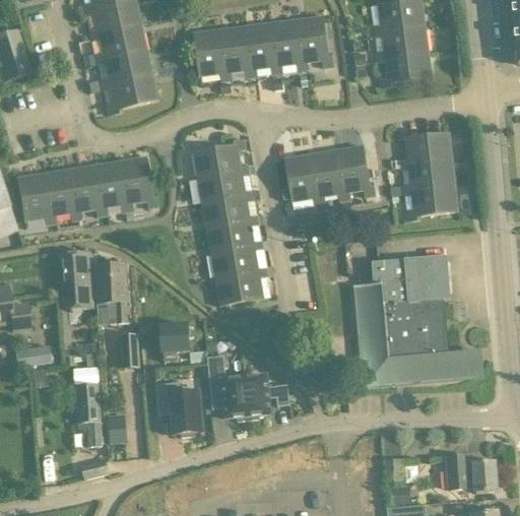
[(87,13),(99,11),(138,3),(137,0),(96,0),(96,2),(85,4),(87,13)]
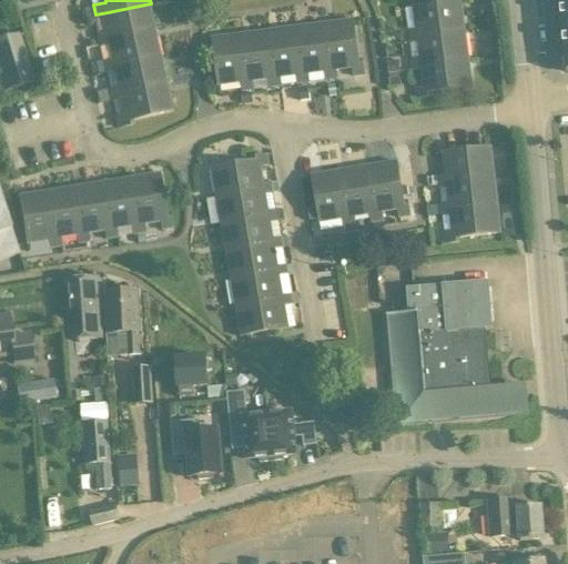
[(408,40),(421,39),(465,32),(460,0),(452,0),(416,4),(419,28),(407,30),(408,40)]
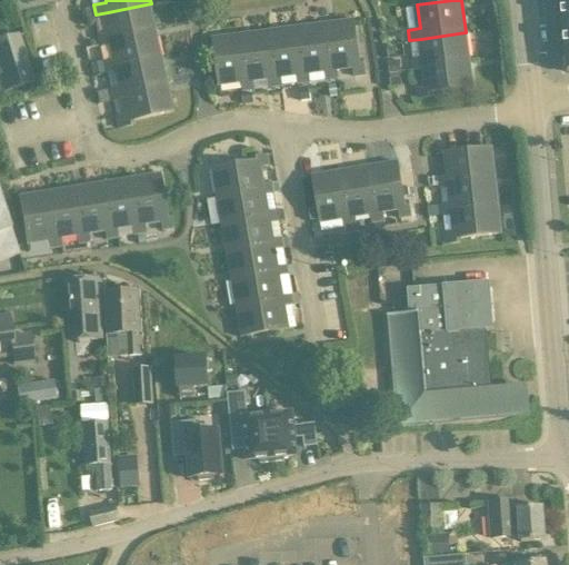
[(157,31),(151,3),(108,12),(111,30),(99,32),(101,42),(113,40),(157,31)]
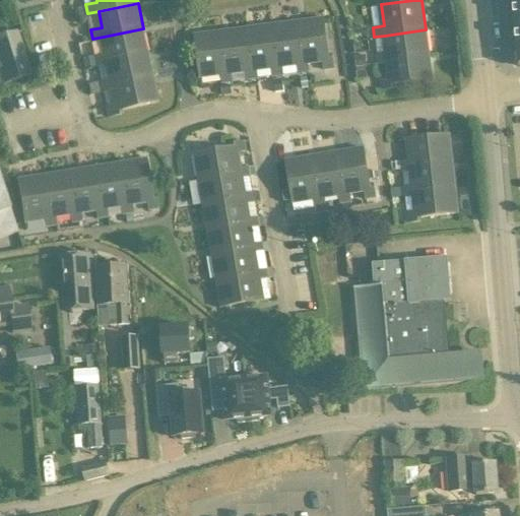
[(322,15),(301,18),(306,60),(322,58),(323,68),(333,67),(331,54),(327,55),(322,15)]
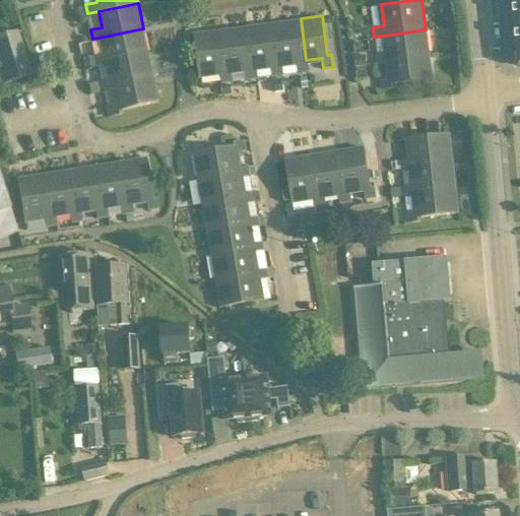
[(306,60),(301,18),(274,21),(280,64),(296,61),(297,71),(308,70),(306,60)]
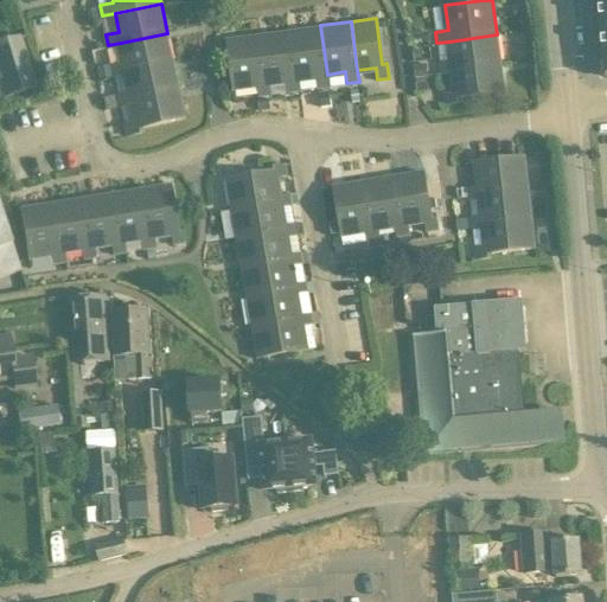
[(320,25),(291,30),(298,77),(315,75),(318,87),(328,85),(327,75),(320,25)]
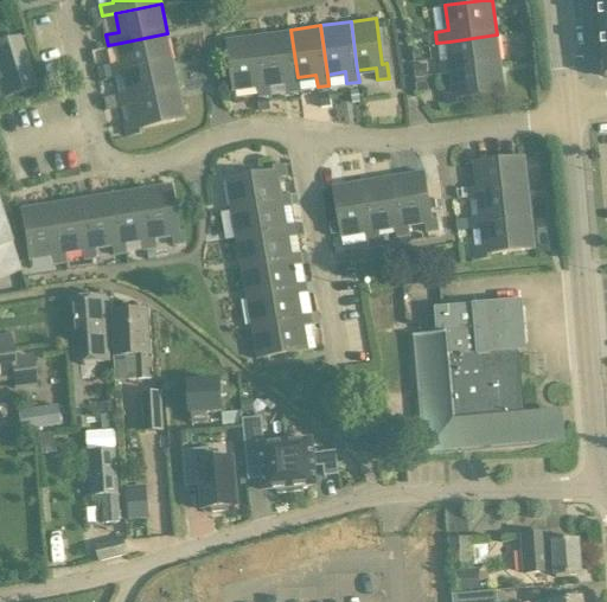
[(291,30),(261,33),(268,82),(287,79),(288,91),(299,89),(298,77),(291,30)]
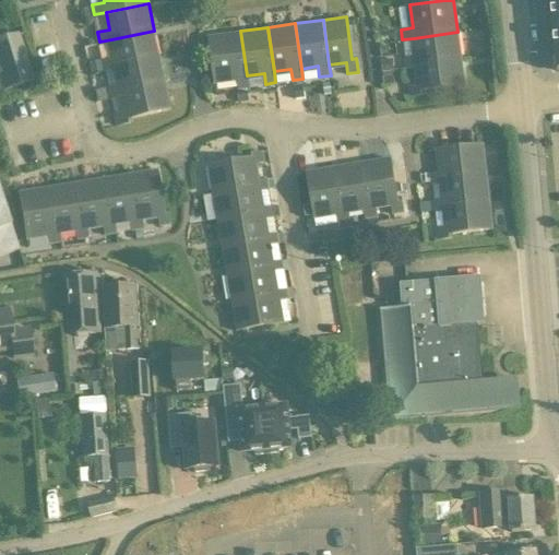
[(105,69),(117,66),(159,58),(154,31),(111,39),(115,56),(103,58),(105,69)]
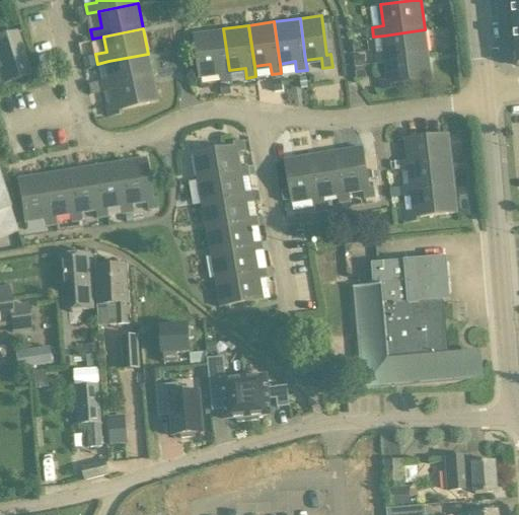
[(198,74),(219,71),(221,82),(230,80),(229,70),(223,28),(193,32),(198,74)]
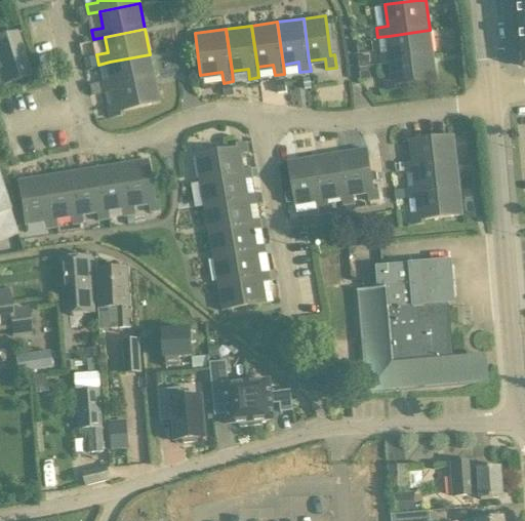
[(0,81),(28,73),(14,30),(0,34),(0,81)]
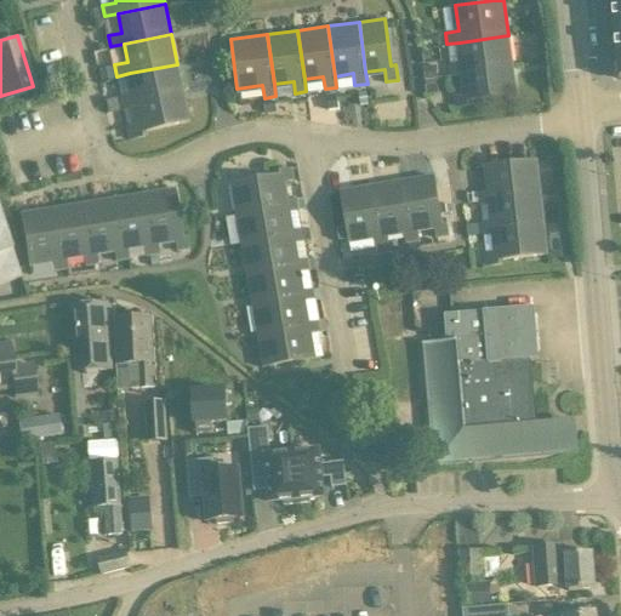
[(450,74),(463,72),(512,66),(508,35),(460,43),(462,61),(449,63),(450,74)]
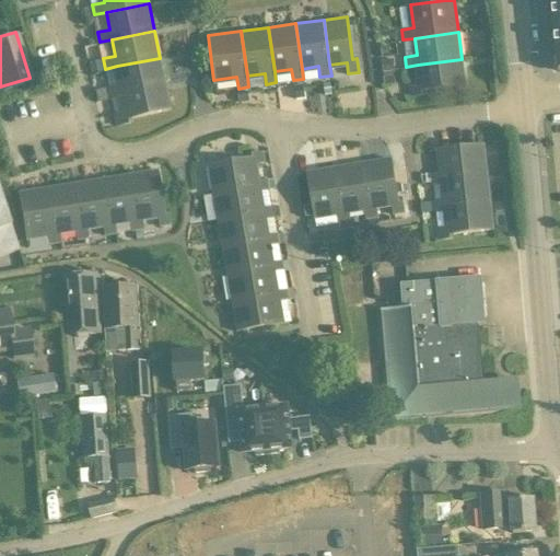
[(109,95),(123,93),(165,84),(160,58),(117,66),(120,83),(108,85),(109,95)]
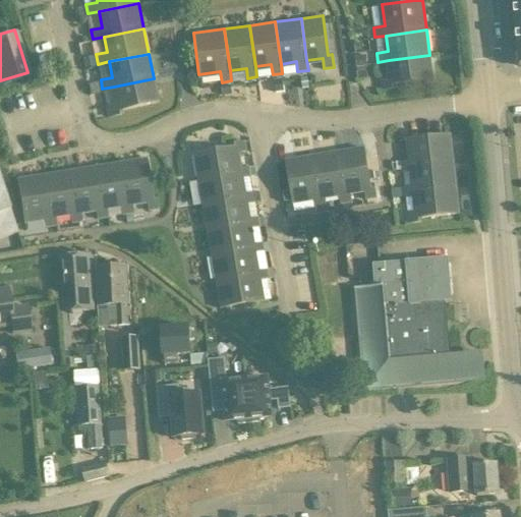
[(382,87),(395,85),(394,81),(432,76),(429,55),(389,60),(391,76),(381,78),(382,87)]
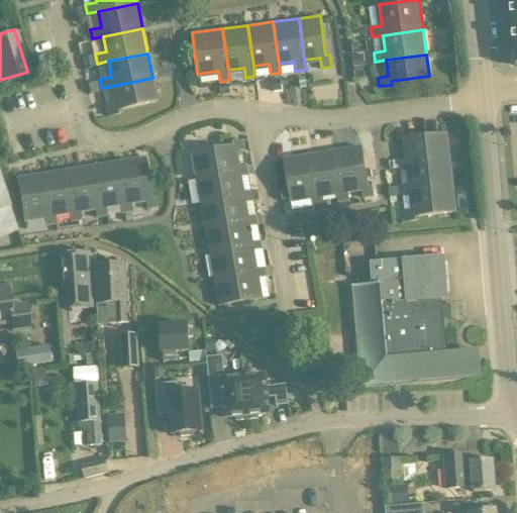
[(119,110),(118,106),(157,99),(152,78),(113,86),(116,102),(105,105),(107,113),(119,110)]
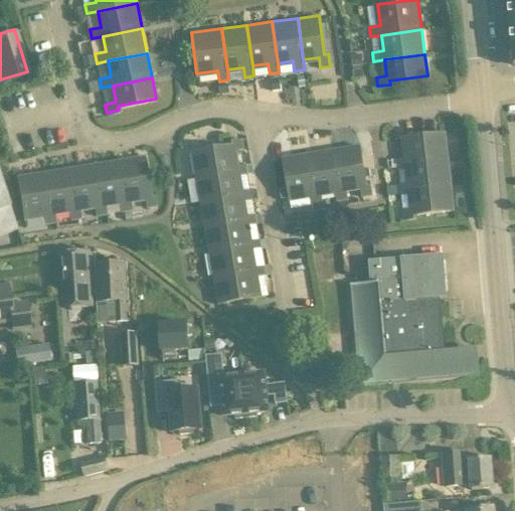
[(397,168),(408,166),(449,162),(445,132),(404,136),(406,156),(396,158),(397,168)]
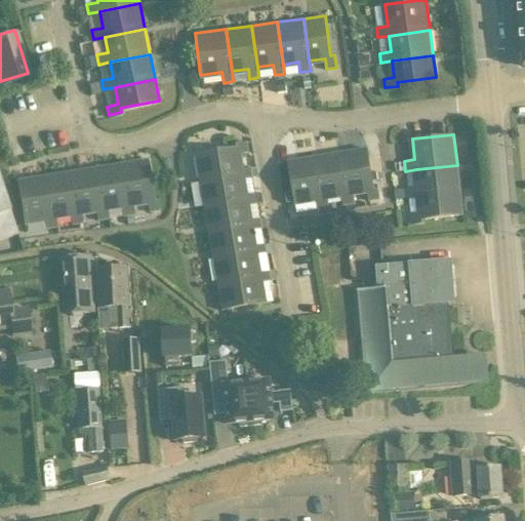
[(195,154),(198,175),(238,169),(236,154),(246,152),(244,142),(231,145),(232,147),(195,154)]
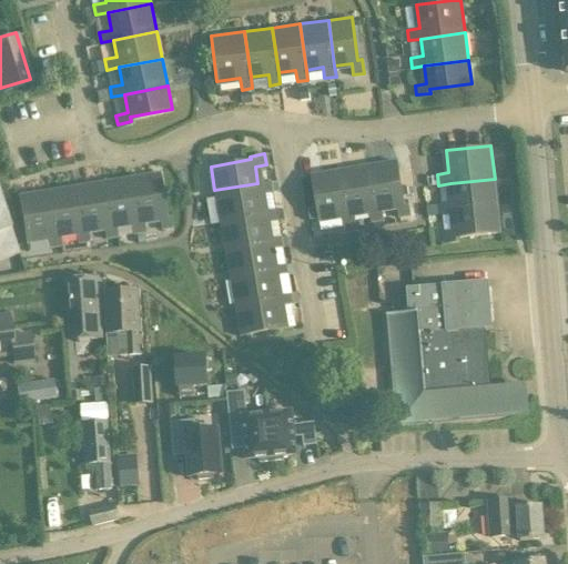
[(396,203),(398,215),(408,213),(405,200),(402,200),(395,159),(371,163),(378,207),(396,203)]
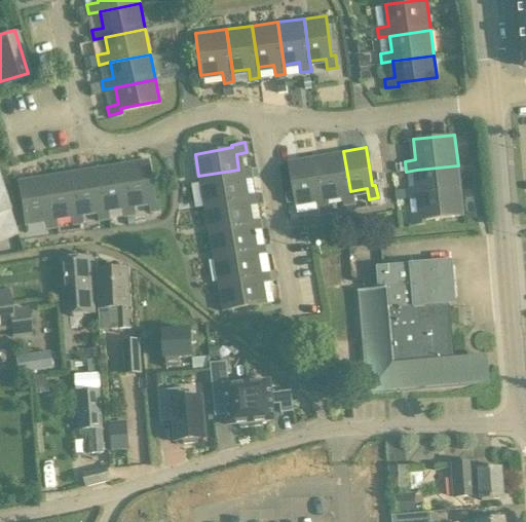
[(343,151),(317,155),(325,196),(341,193),(343,203),(351,202),(350,191),(343,151)]
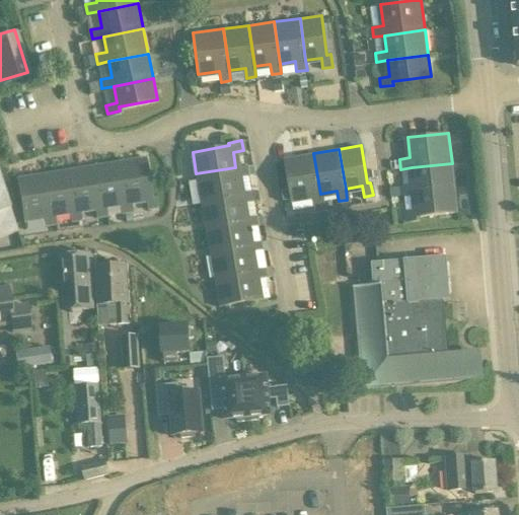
[(290,199),(310,195),(312,206),(322,204),(320,194),(313,153),(284,159),(289,188),(290,198),(290,199)]
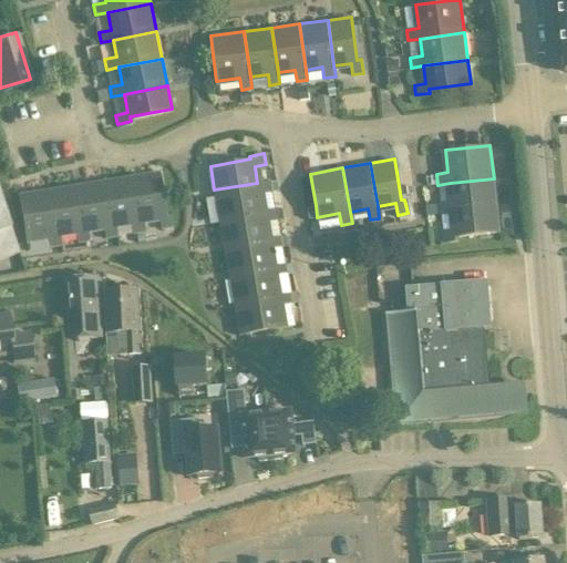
[(141,172),(132,174),(140,218),(141,218),(157,215),(158,227),(168,225),(166,212),(163,212),(156,170),(141,172)]
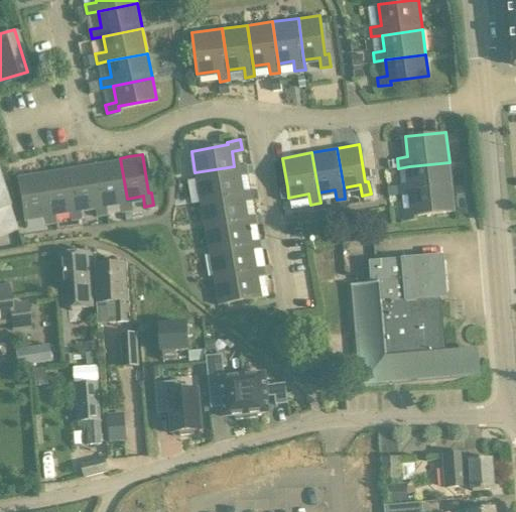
[(120,158),(95,162),(101,203),(117,200),(119,211),(128,209),(127,199),(120,158)]
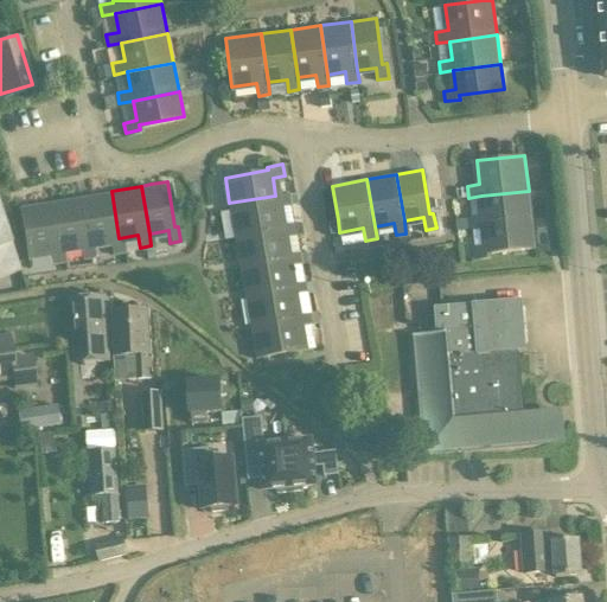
[(119,238),(112,191),(82,196),(90,243),(108,239),(110,253),(121,250),(119,238)]
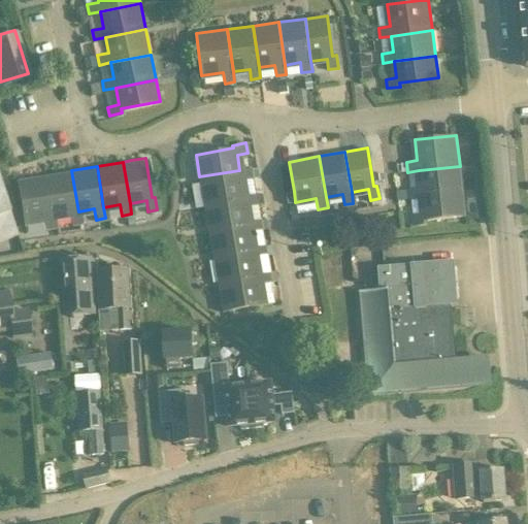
[(410,198),(421,197),(462,192),(460,166),(419,170),(421,187),(408,188),(410,198)]
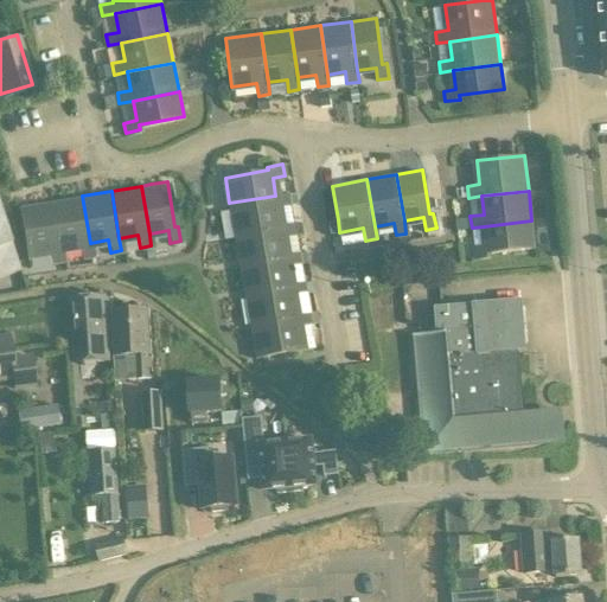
[(229,203),(235,232),(281,224),(278,206),(289,204),(288,193),(275,196),(229,203)]
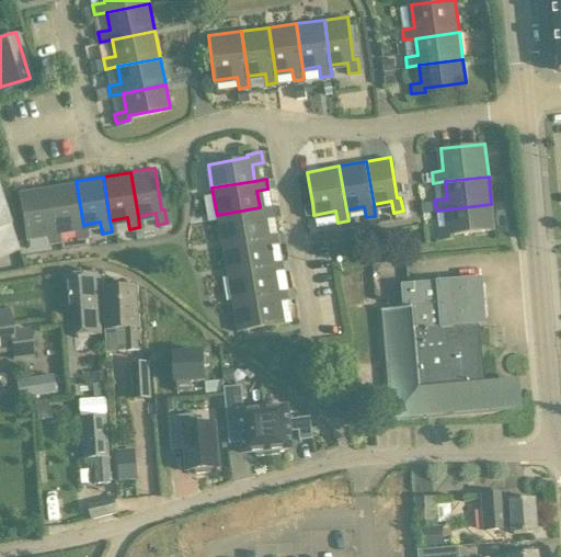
[(76,181),(48,185),(55,229),(72,227),(75,238),(86,236),(83,225),(76,181)]
